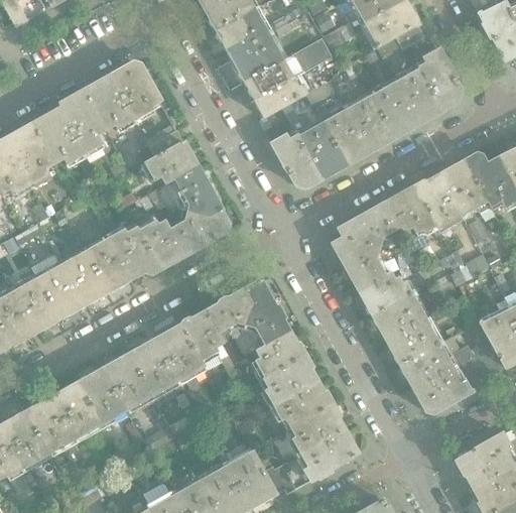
[(26,19),(15,0),(1,0),(14,25),(26,19)]
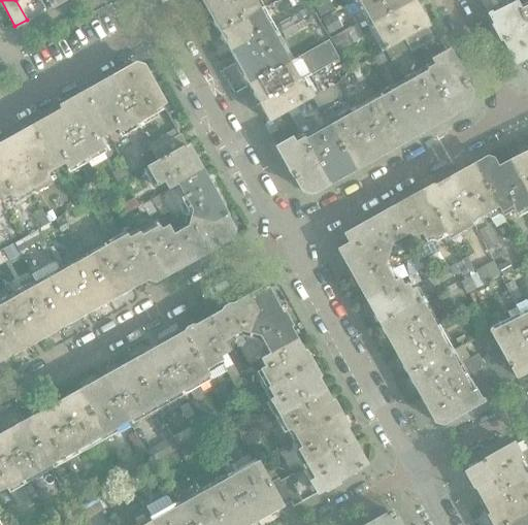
[(40,0),(45,9),(62,0),(40,0)]
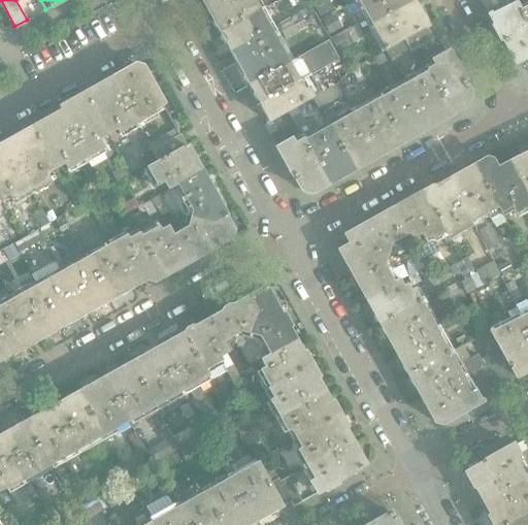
[(258,8),(253,0),(201,0),(211,18),(211,22),(215,27),(218,29),(219,30),(258,8)]
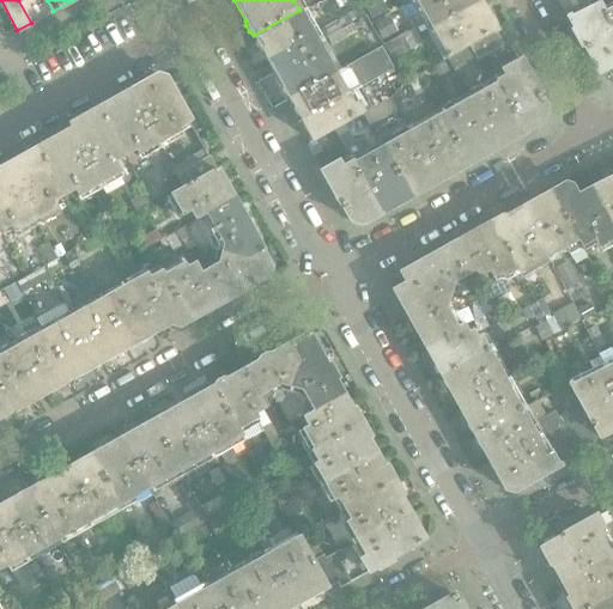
[(387,8),(382,0),(362,0),(371,17),(387,8)]
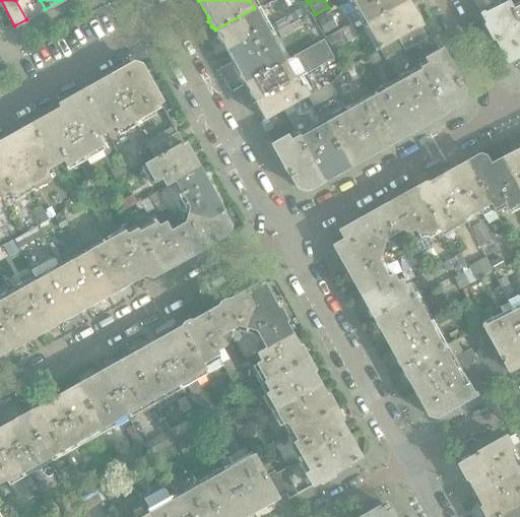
[(412,13),(406,2),(405,0),(349,0),(365,28),(377,48),(397,37),(418,24),(417,22),(418,19),(415,13),(412,13)]
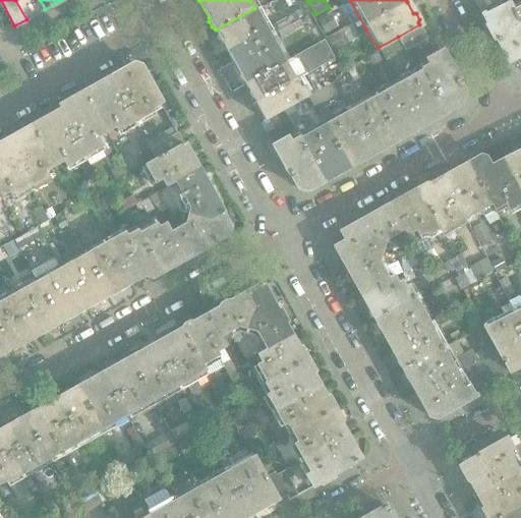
[(520,5),(512,10),(508,1),(509,0),(473,0),(505,56),(512,58),(520,53),(520,5)]
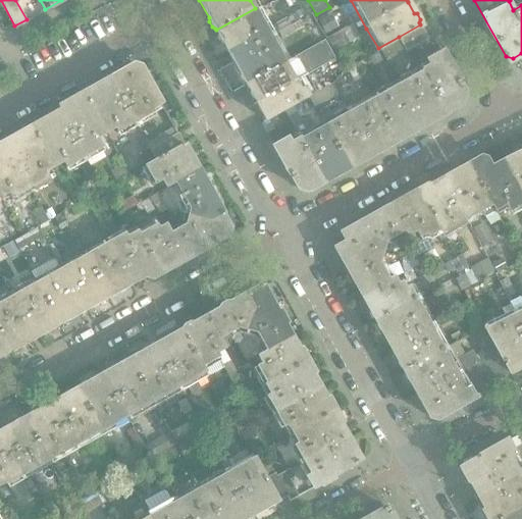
[(309,11),(305,3),(295,9),(299,16),(309,11)]
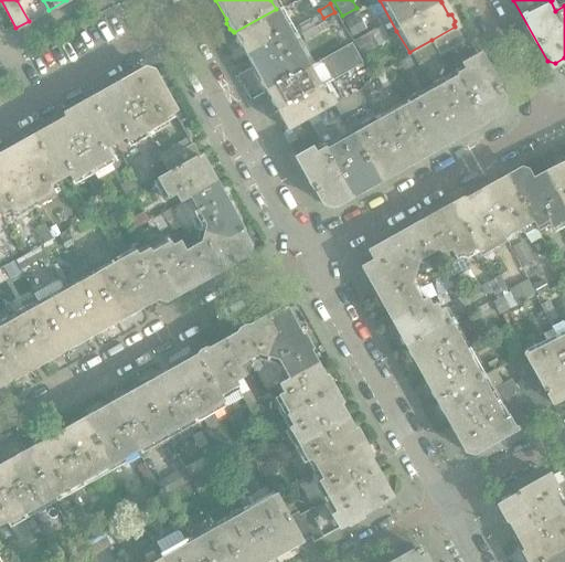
[(306,63),(276,9),(234,32),(234,33),(234,38),(237,43),(241,45),(258,76),(258,81),(262,86),(265,87),(266,89),(307,65),(306,63)]
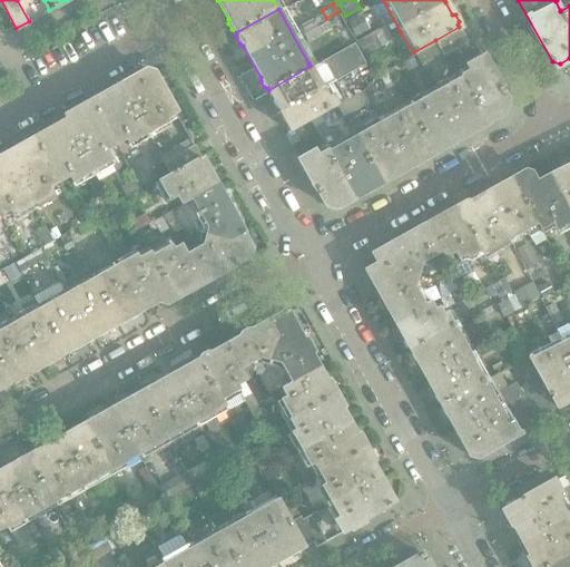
[(303,32),(316,25),(313,17),(298,25),(303,32)]
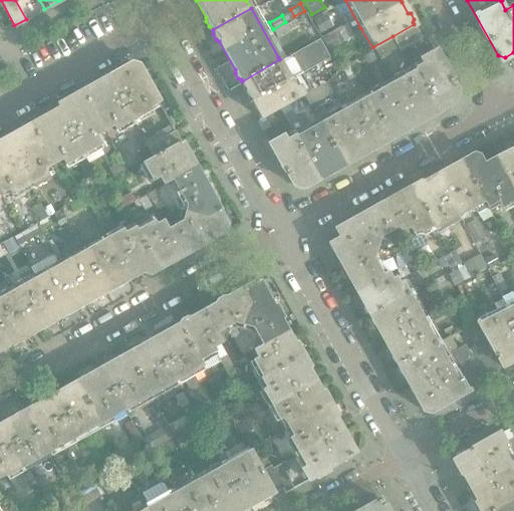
[(337,34),(350,26),(346,21),(333,29),(337,34)]
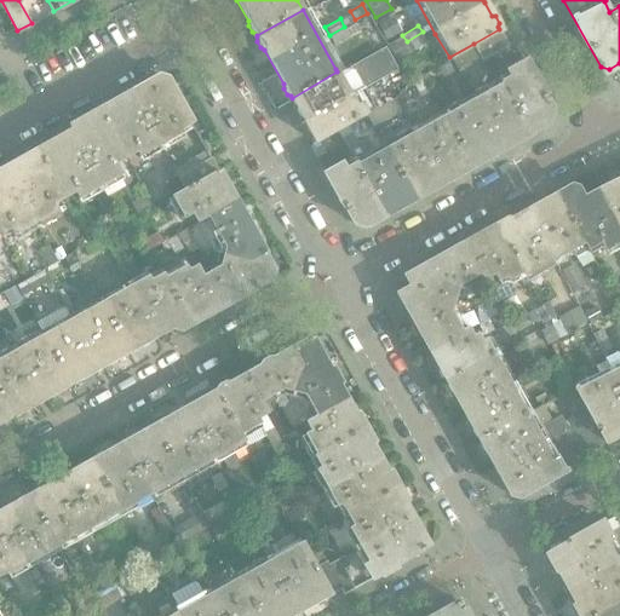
[(336,41),(349,34),(344,28),(332,35),(336,41)]
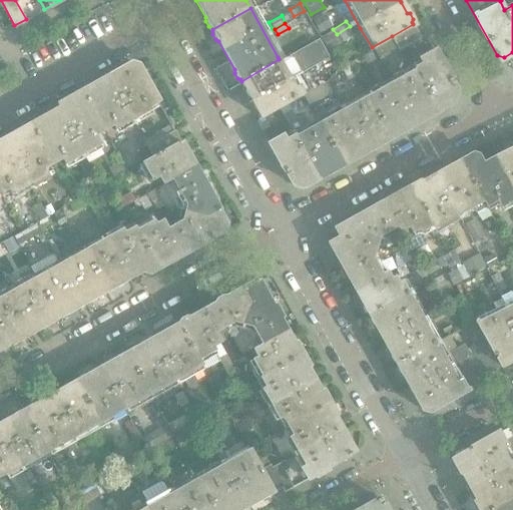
[(411,39),(419,35),(413,24),(392,36),(400,48),(412,41),(411,39)]
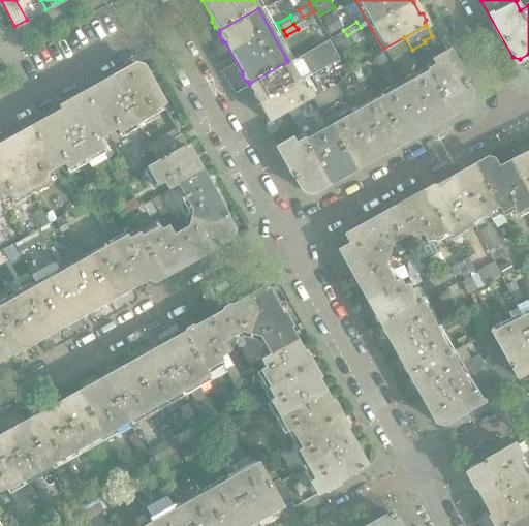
[(351,42),(365,34),(361,27),(347,35),(351,42)]
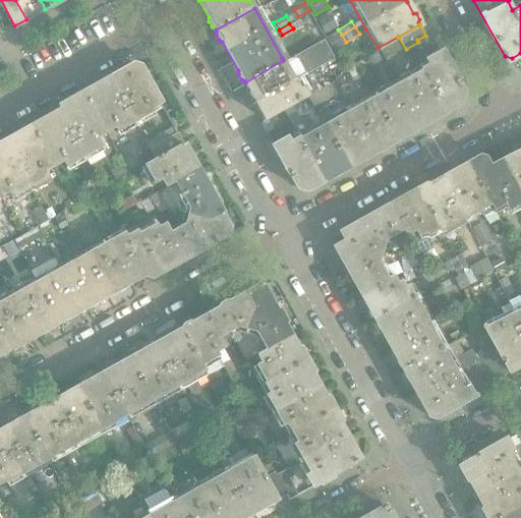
[(437,42),(432,35),(430,34),(428,34),(425,36),(417,40),(418,42),(423,49),(437,42)]
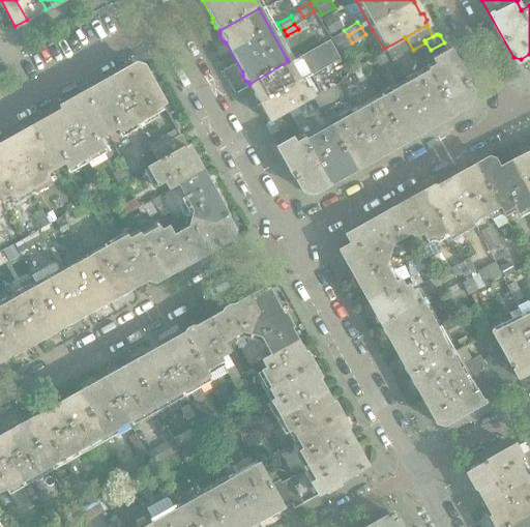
[(415,54),(413,50),(405,37),(384,49),(389,58),(390,58),(394,65),(400,62),(415,54)]
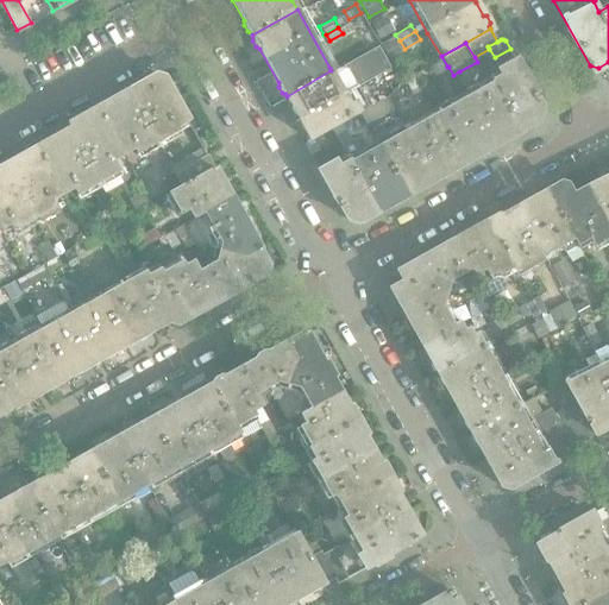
[(447,67),(441,56),(429,63),(435,74),(447,67)]
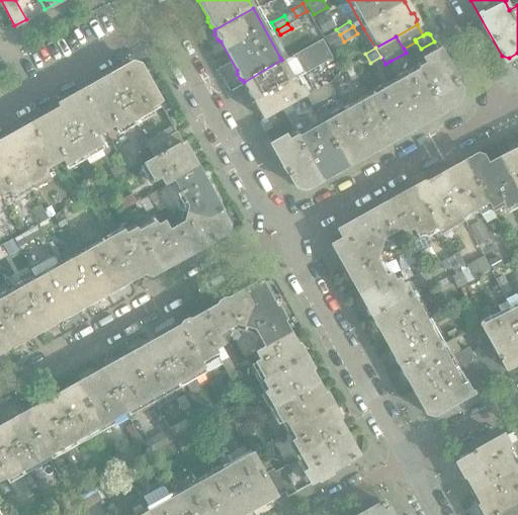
[(457,83),(439,51),(428,56),(430,59),(418,66),(419,68),(443,110),(447,107),(447,106),(454,102),(454,101),(457,99),(459,91),(457,88),(458,87),(456,84),(457,83)]
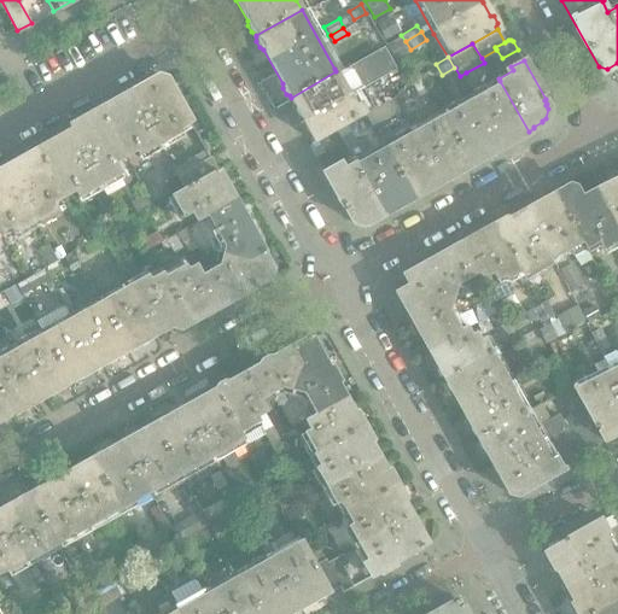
[(302,117),(361,85),(349,64),(336,71),(291,98),(302,117)]
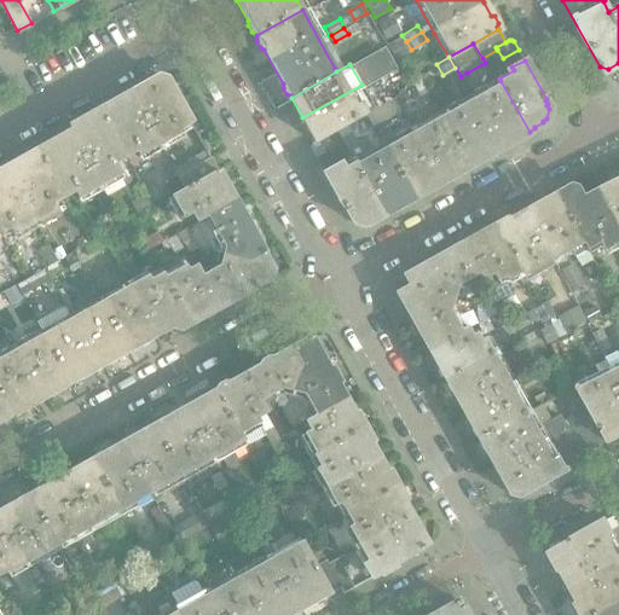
[(191,123),(166,77),(157,75),(98,108),(126,157),(136,151),(138,156),(181,132),(180,129),(191,123)]
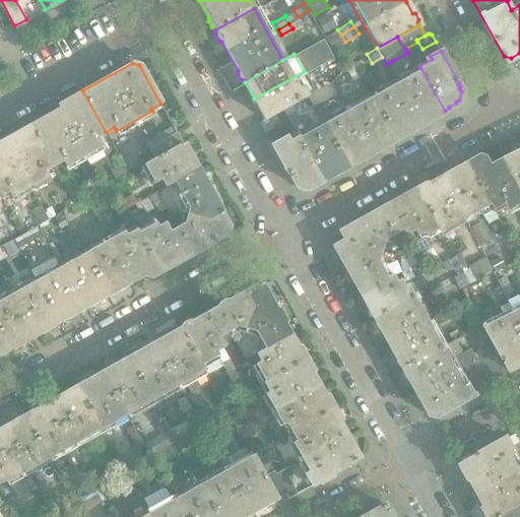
[(445,111),(420,68),(372,95),(395,138),(445,111)]
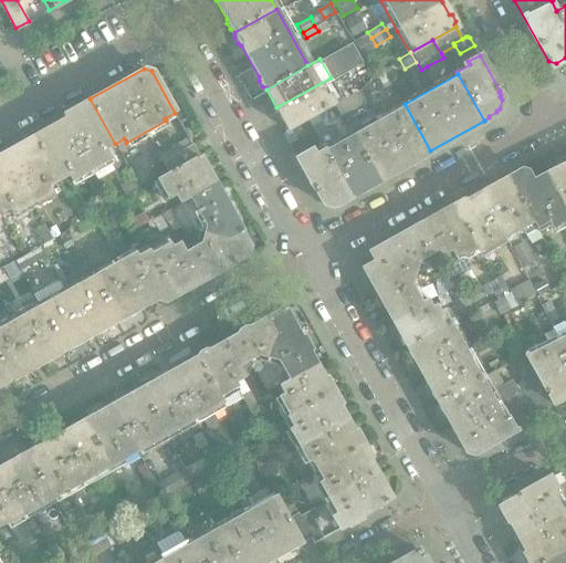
[(342,98),(341,95),(331,77),(276,107),(287,127),(301,121),(313,114),(342,98)]
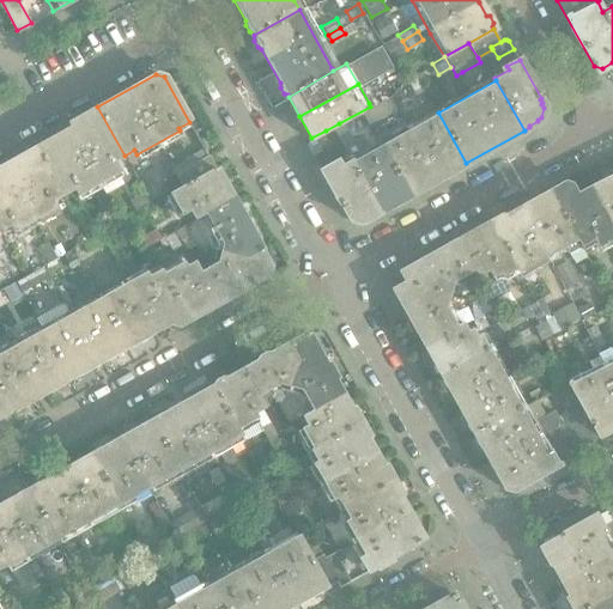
[(466,163),(438,113),(410,129),(405,122),(412,119),(405,104),(390,113),(402,133),(381,145),(410,195),(466,163)]
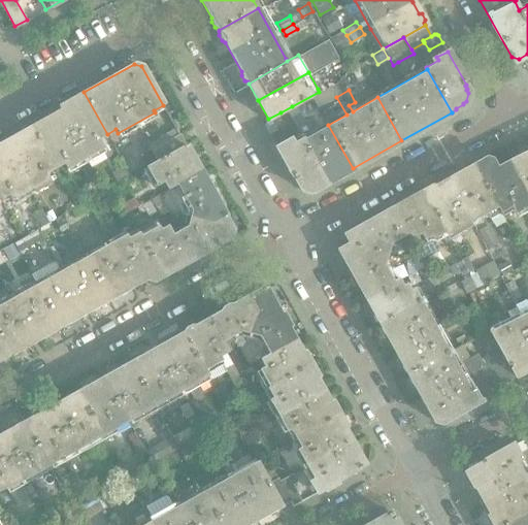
[(85,158),(103,148),(98,139),(107,134),(84,92),(60,105),(63,110),(44,121),(40,121),(31,126),(54,168),(63,164),(66,169),(81,160),(86,175),(96,194),(103,190),(96,177),(103,172),(97,162),(90,165),(85,158)]
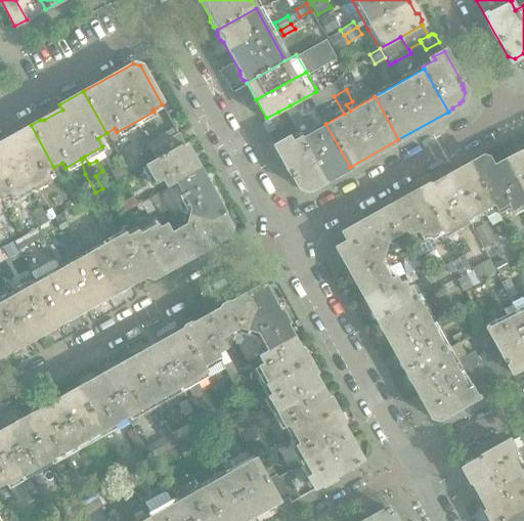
[(350,167),(325,124),(301,138),(300,135),(290,118),(266,131),(268,135),(293,178),(294,178),(297,185),(298,184),(300,188),(307,189),(310,188),(350,167)]
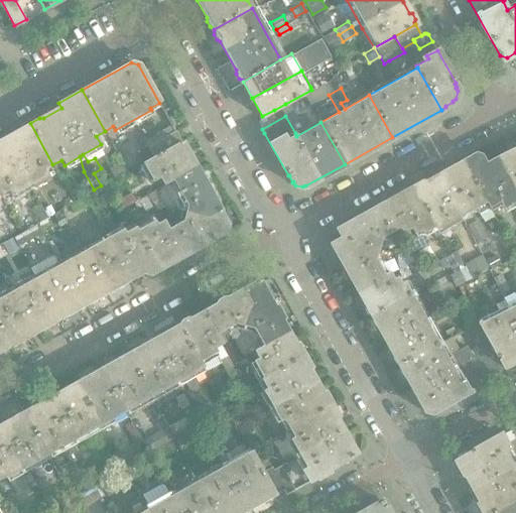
[(52,164),(30,123),(21,129),(19,132),(9,138),(0,142),(0,195),(8,190),(11,196),(48,174),(45,169),(52,164)]
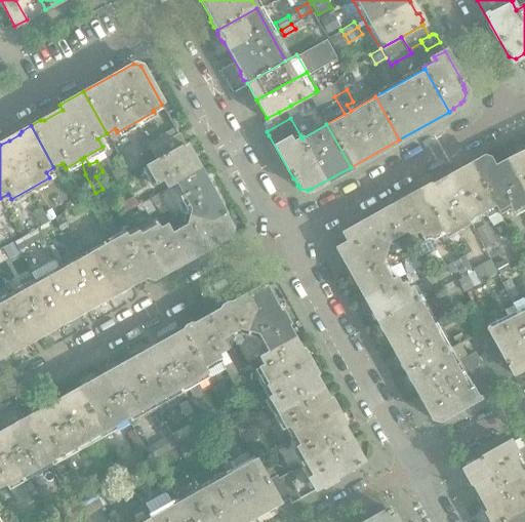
[(164,155),(184,144),(178,132),(158,144),(164,155)]
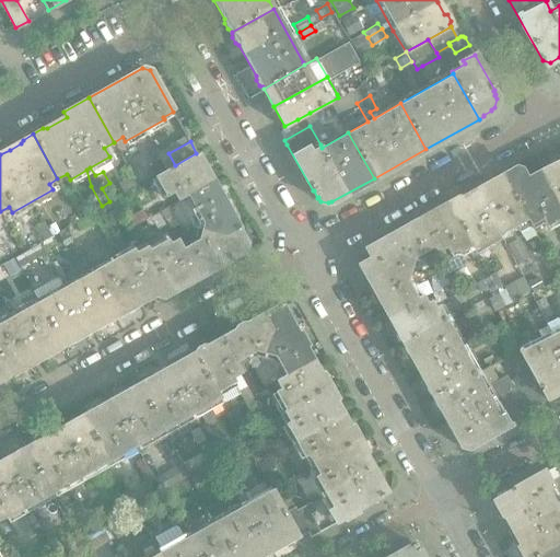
[(238,229),(213,183),(196,153),(175,165),(166,170),(153,176),(165,197),(173,193),(177,200),(187,196),(201,223),(199,231),(219,236),(220,240),(238,230),(238,229)]
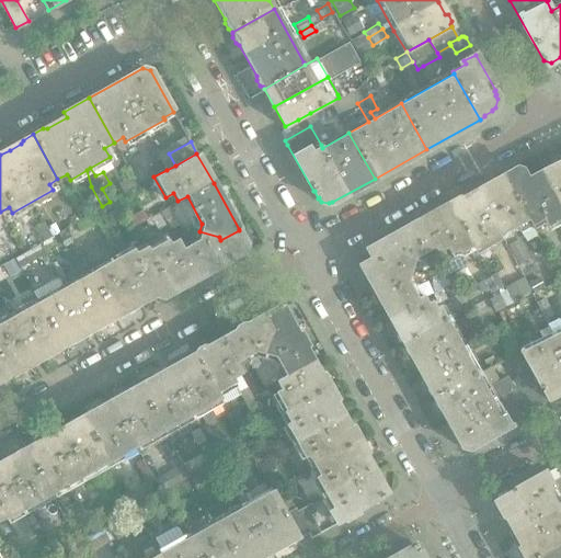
[(175,166),(169,154),(160,158),(167,170),(175,166)]
